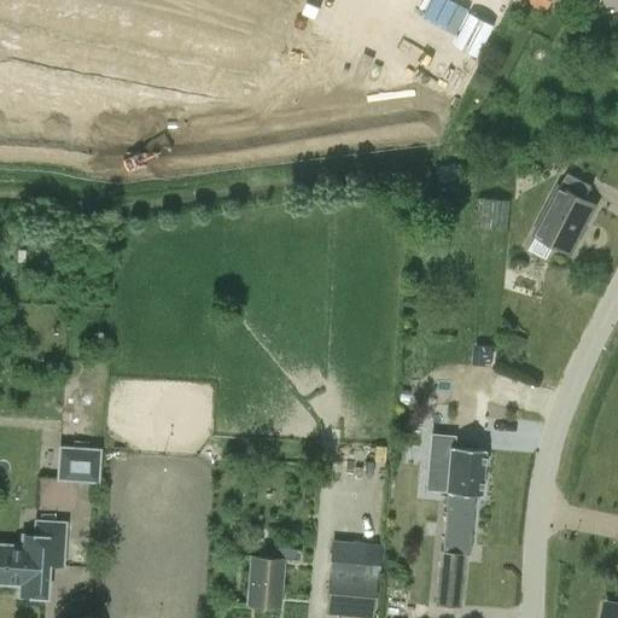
[(551,0),(529,0),(528,5),(544,13),(551,0)]
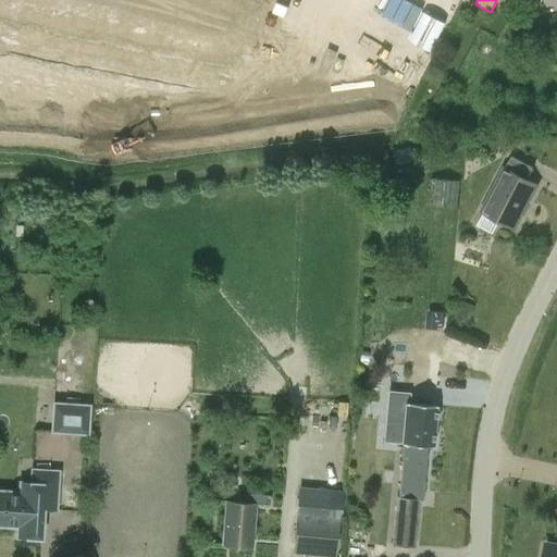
[(483,213),(477,225),(492,233),(498,221),(514,229),(536,185),(528,180),(534,168),(511,156),(482,212),(483,213)]
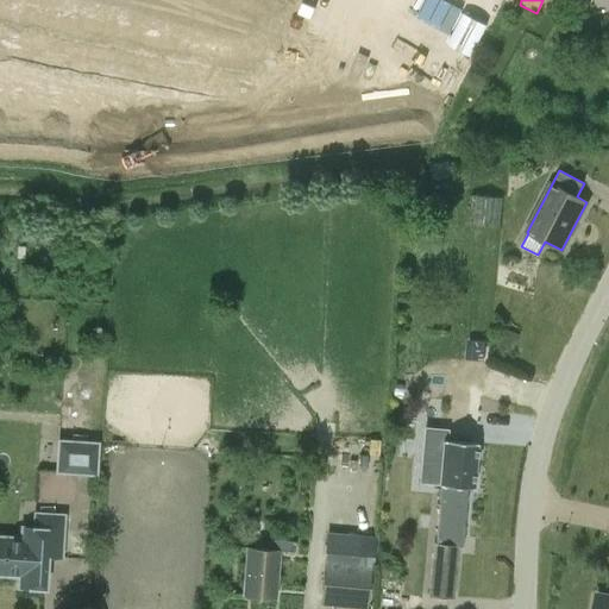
[(468,225),(500,228),(503,198),(471,194),(468,225)]
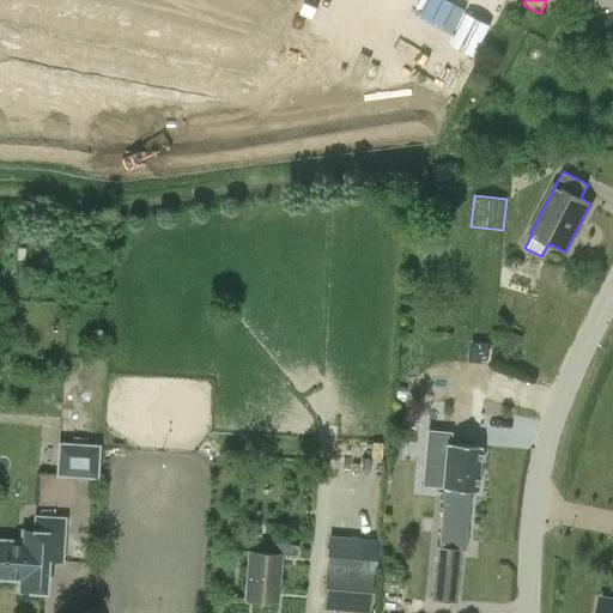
[(514,352),(521,334),(510,329),(502,347),(514,352)]
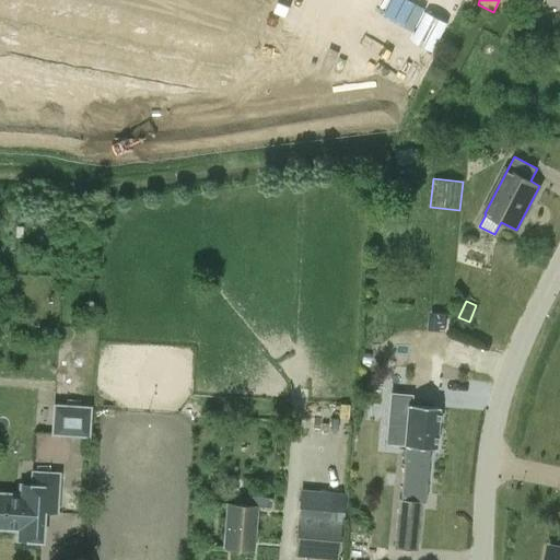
[(416,548),(421,502),(427,502),(430,446),(435,447),(438,408),(411,406),(412,393),(391,392),(388,423),(407,424),(405,463),(401,498),(399,498),(395,547),(416,548)]
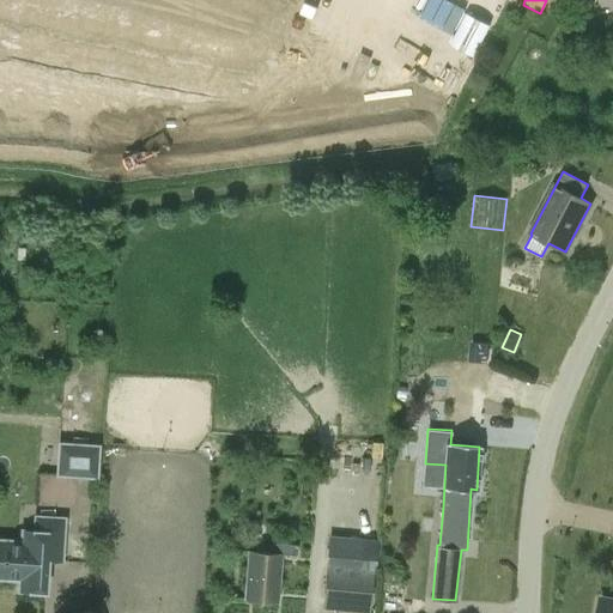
[(56,441),(55,475),(98,478),(99,443),(56,441)]
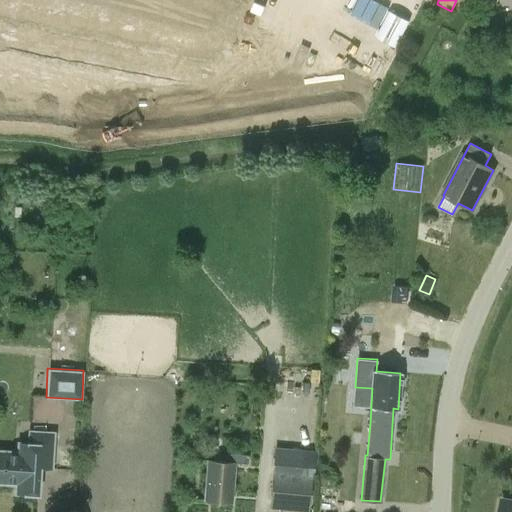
[(0,482),(16,484),(15,493),(38,494),(39,468),(51,468),(54,433),(29,432),(29,436),(27,436),(27,440),(19,440),(16,440),(16,441),(16,449),(15,449),(0,448),(0,482)]
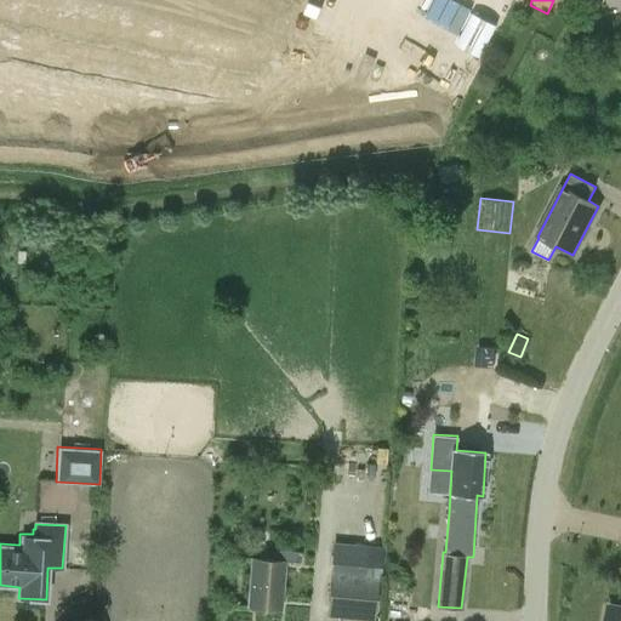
[(374,619),(382,547),(334,542),(326,614),(374,619)]
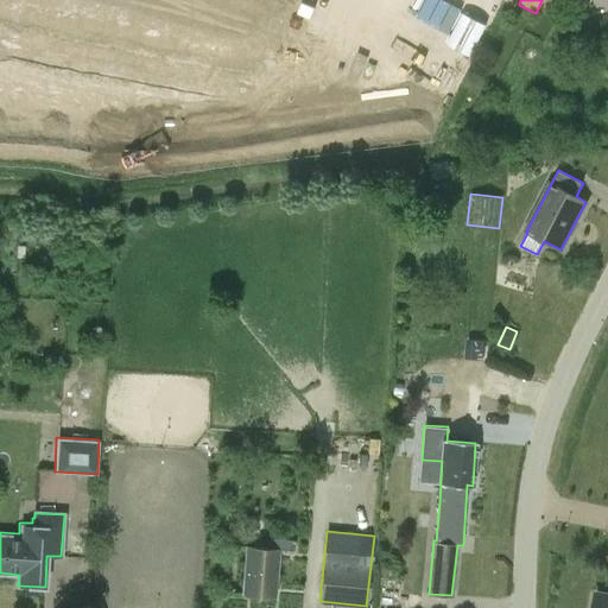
[(295,550),(295,539),(268,538),(267,548),(247,546),(244,594),(274,596),(278,549),(295,550)]
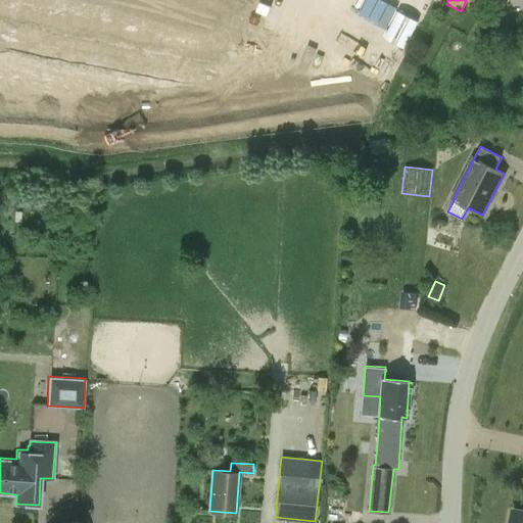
[(522,522),(522,515),(513,514),(511,522),(522,522)]
